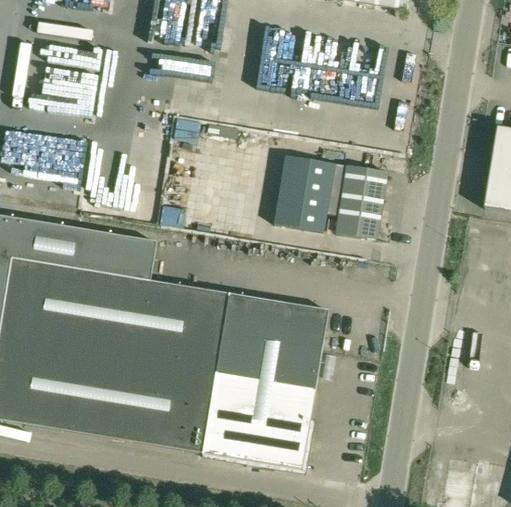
[(357,0),(405,8),(406,0),(357,0)]
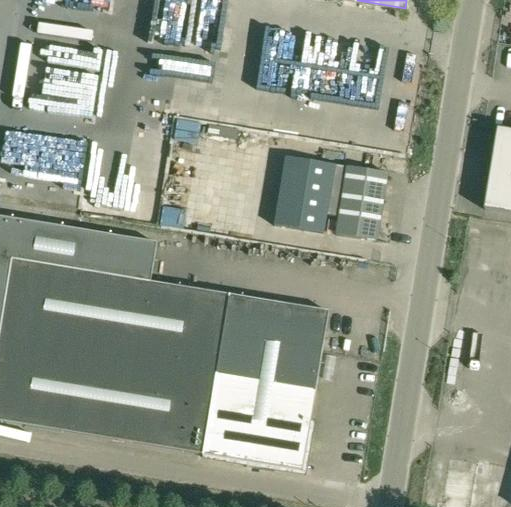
[(489,174),(484,206),(510,210),(510,127),(497,125),(492,157),(488,157),(485,173),(489,174)]
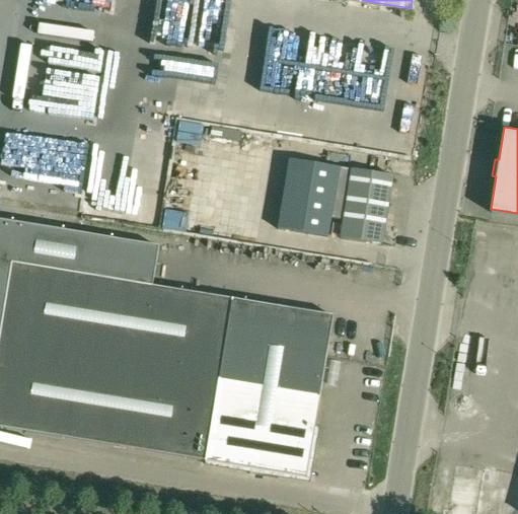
[(288,156),(277,225),(326,233),(329,215),(342,217),(351,166),(288,156)]
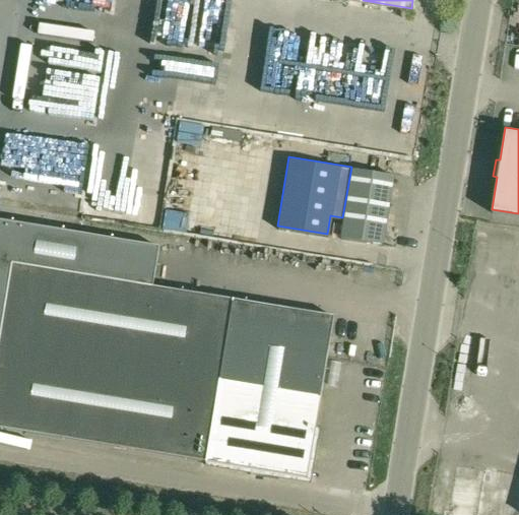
[(342,217),(340,235),(382,242),(393,173),(351,166),(351,167),(342,217)]
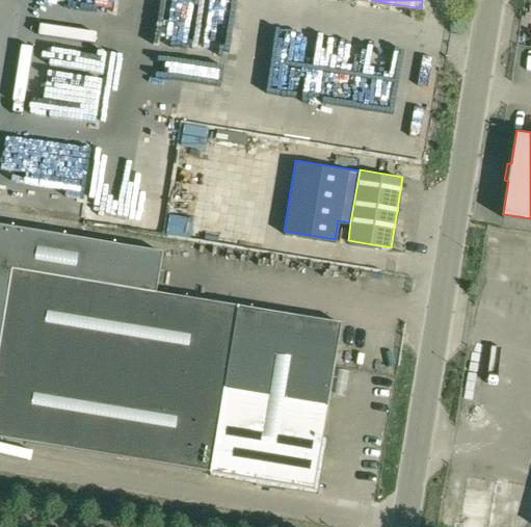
[(0,435),(67,446),(270,479),(270,483),(284,485),(284,481),(313,486),(320,445),(320,444),(324,445),(325,435),(322,433),(341,320),(155,290),(162,249),(0,221),(0,435)]
